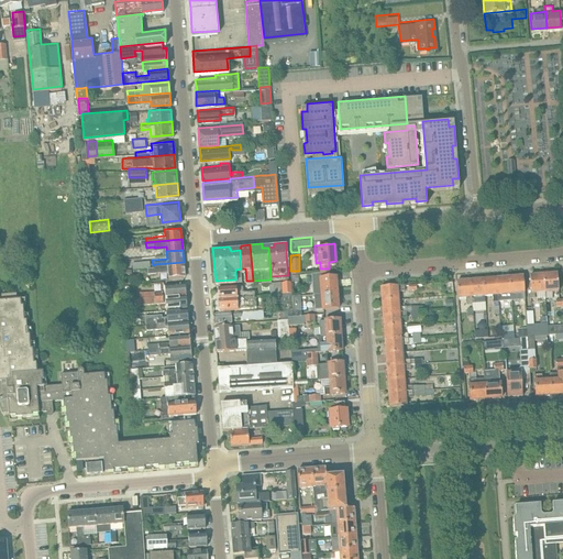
[(184,262),(155,264),(156,270),(167,270),(168,275),(185,274),(184,262)]
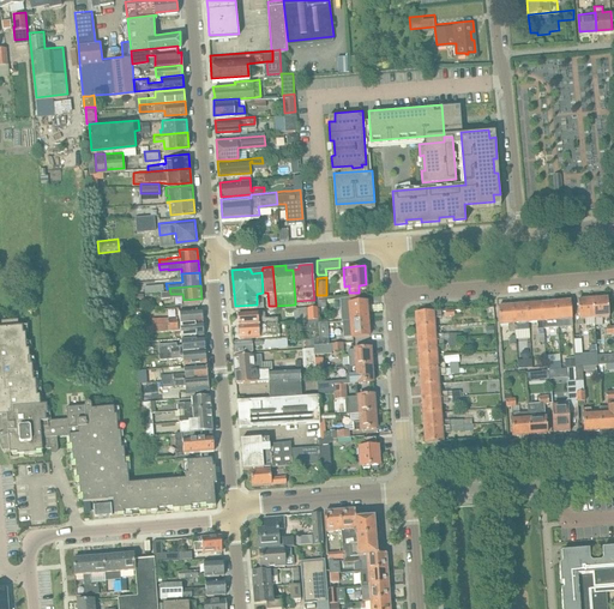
[(593,295),(594,314),(609,313),(608,294),(593,295)]
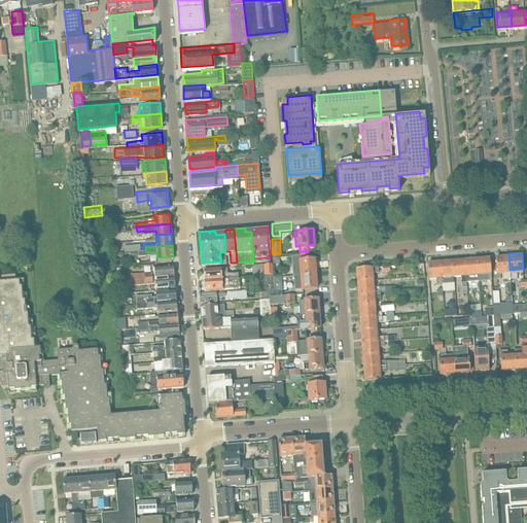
[(510,270),(508,253),(496,254),(497,271),(510,270)]
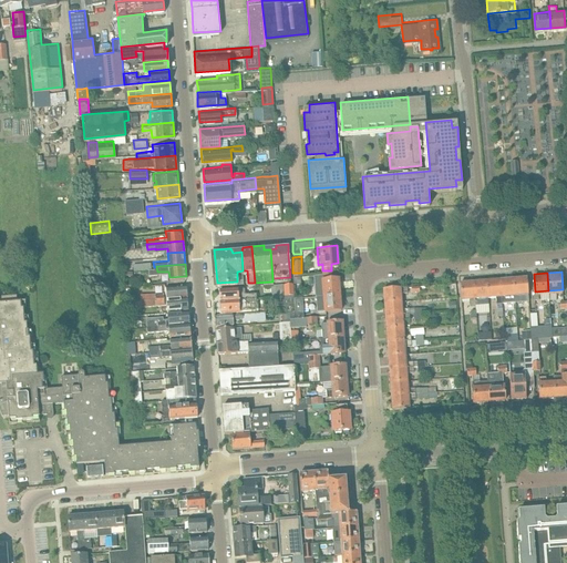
[(513,275),(514,293),(523,292),(523,298),(528,298),(527,274),(513,275)]
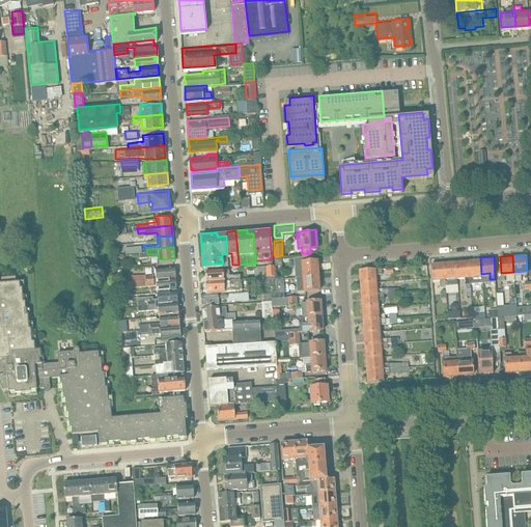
[(303,273),(318,272),(317,257),(302,259),(303,273)]
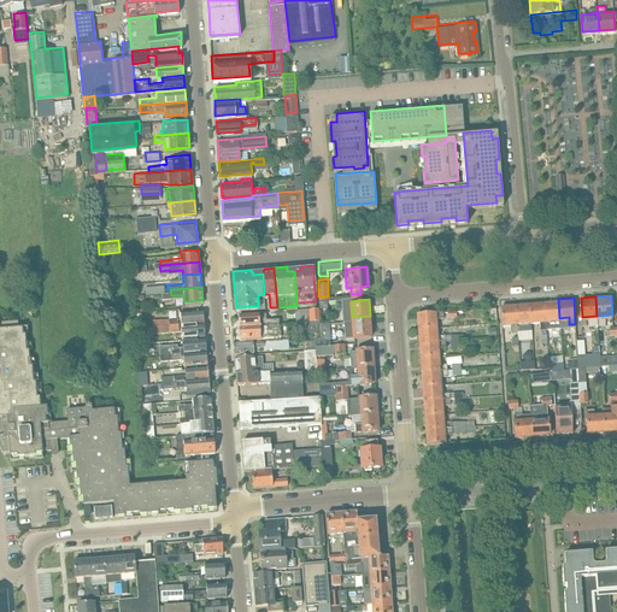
[(559,318),(558,299),(544,300),(546,327),(552,325),(551,318),(559,318)]
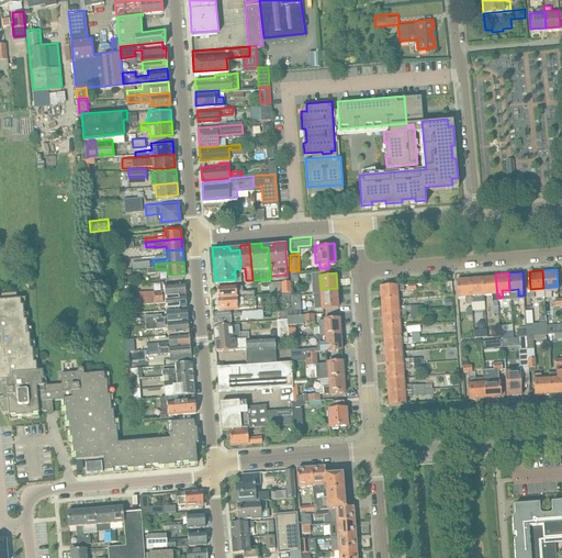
[(497,298),(495,274),(482,275),(484,291),(492,291),(492,298),(497,298)]
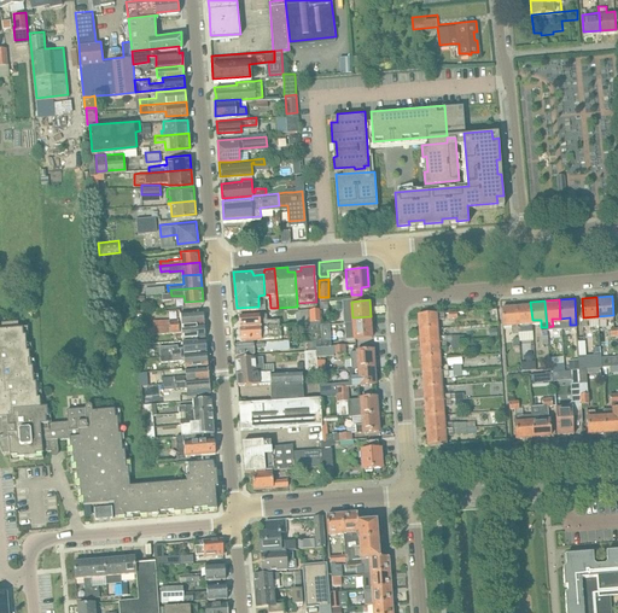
[(530,302),(516,303),(518,328),(532,327),(532,320),(530,302)]
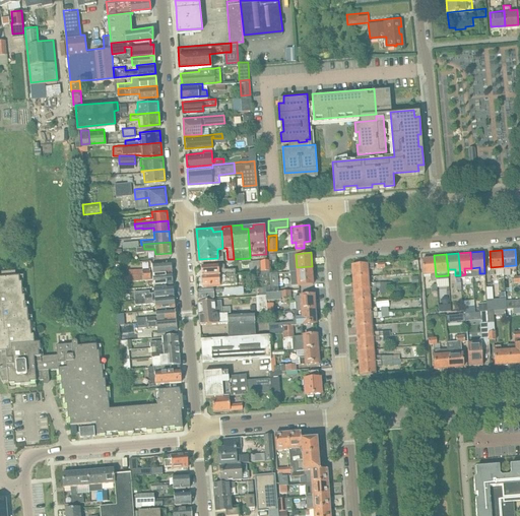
[(436,276),(434,255),(421,256),(423,271),(431,271),(431,277),(436,276)]
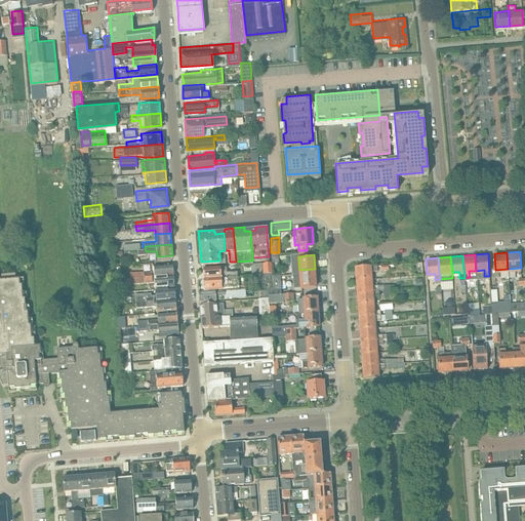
[(264,271),(272,270),(271,259),(263,261),(264,271)]
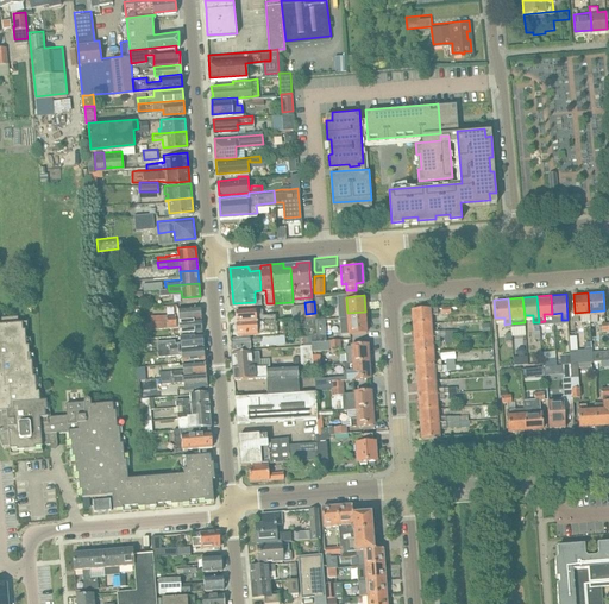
[(176,312),(167,313),(154,314),(155,319),(201,315),(200,303),(177,304),(179,315),(176,315),(176,312)]
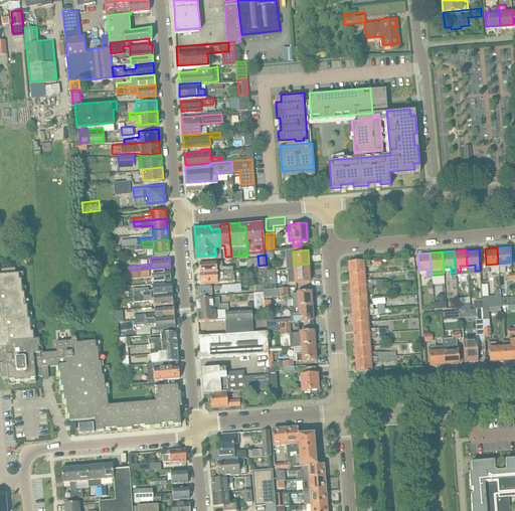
[(349,272),(364,271),(364,264),(370,263),(369,258),(348,260),(349,272)]
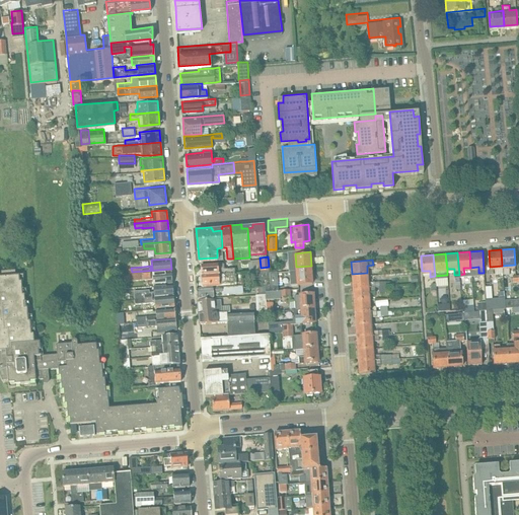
[(201,274),(235,271),(235,265),(225,266),(225,261),(201,263),(201,274)]
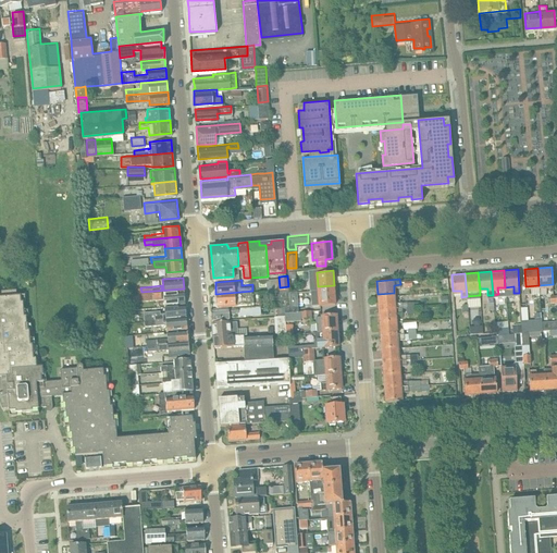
[(318,286),(318,293),(312,293),(312,303),(335,300),(334,285),(318,286)]
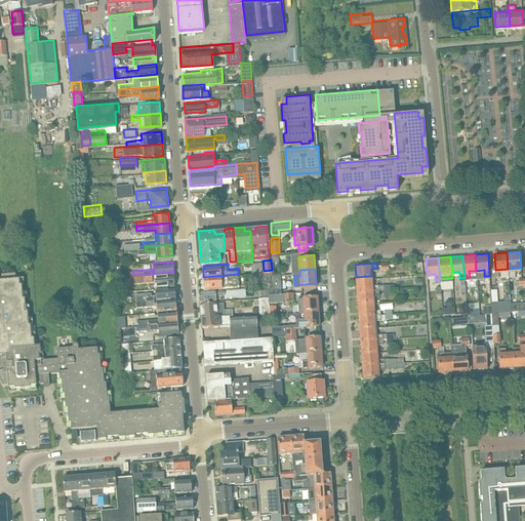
[(73,342),(72,344),(56,345),(57,355),(41,357),(41,356),(39,356),(39,351),(41,351),(40,343),(34,343),(34,335),(32,335),(31,330),(33,330),(33,329),(31,329),(31,322),(29,322),(29,317),(31,317),(30,316),(29,316),(28,309),(26,309),(26,304),(28,304),(28,302),(26,303),(25,295),(24,295),(23,290),(25,290),(25,288),(23,289),(22,276),(15,276),(15,270),(0,271),(0,376),(2,382),(8,382),(8,385),(14,384),(14,386),(30,385),(30,383),(36,383),(36,381),(43,379),(43,381),(49,379),(48,370),(58,369),(59,377),(62,376),(63,391),(65,391),(66,405),(67,405),(69,419),(70,419),(71,427),(96,424),(97,437),(106,436),(106,434),(119,433),(119,435),(134,434),(134,432),(148,431),(148,433),(163,431),(163,429),(176,428),(176,430),(185,429),(183,410),(185,410),(184,396),(182,396),(182,389),(160,391),(160,401),(158,401),(158,406),(110,410),(109,394),(107,394),(106,379),(104,379),(103,365),(101,365),(99,351),(98,352),(97,345),(78,346),(78,343),(77,342),(76,341),(74,341),(73,342)]
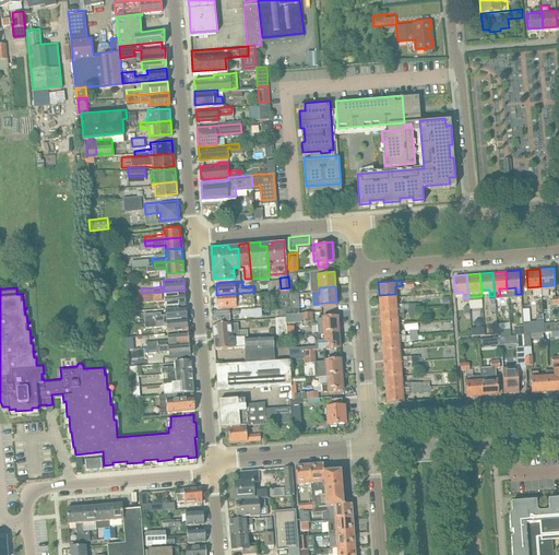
[(289,288),(280,288),(280,290),(278,290),(280,298),(289,298),(289,288)]
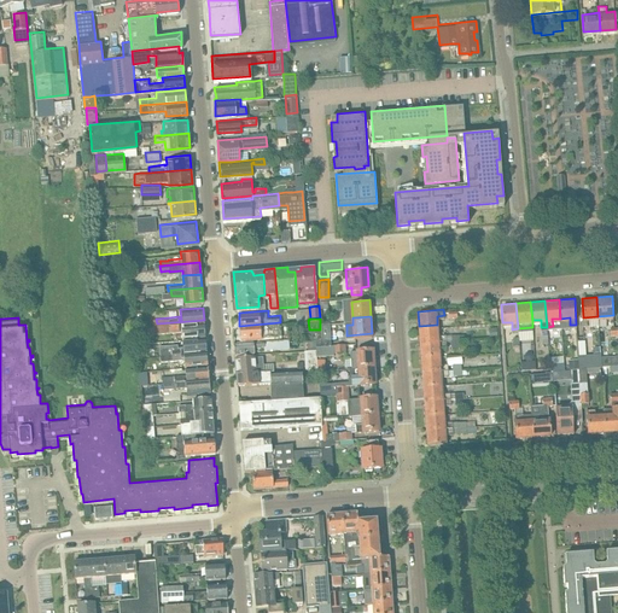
[(205,334),(204,320),(157,323),(157,330),(170,328),(170,330),(181,328),(182,336),(205,334)]
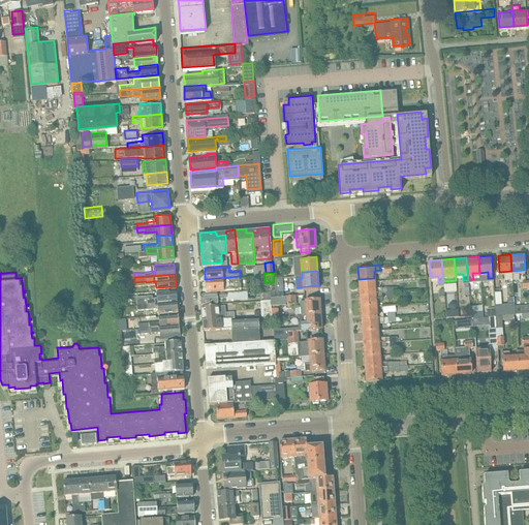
[(240,276),(205,279),(206,289),(241,286),(240,276)]
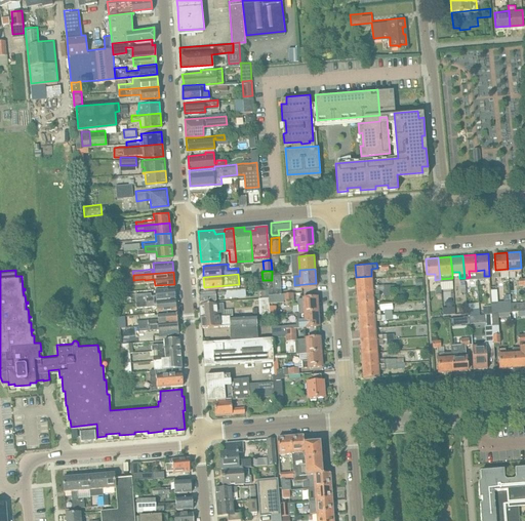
[(372,283),(371,276),(356,277),(357,289),(378,287),(378,282),(372,283)]
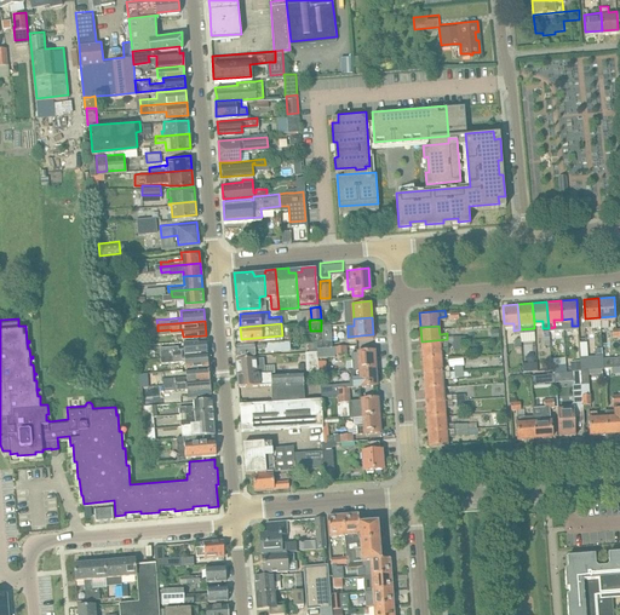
[(206,337),(183,339),(184,346),(178,346),(178,344),(160,345),(160,355),(207,350),(206,337)]
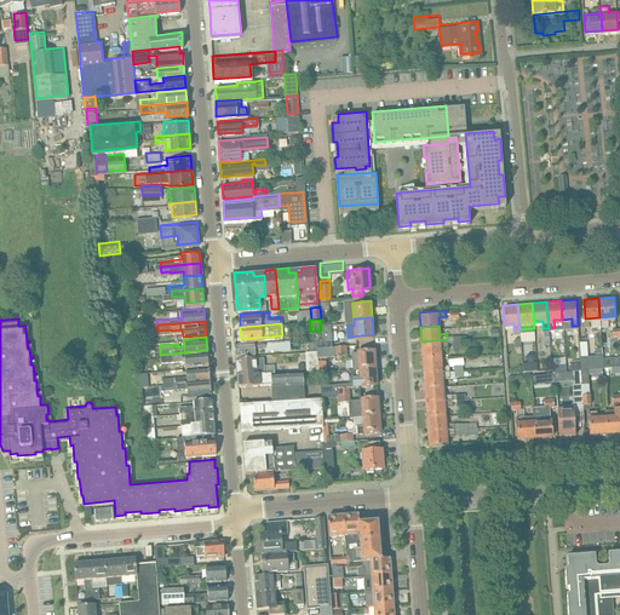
[(290,337),(265,339),(234,342),(235,354),(254,351),(254,344),(257,344),(257,345),(290,343),(290,337)]
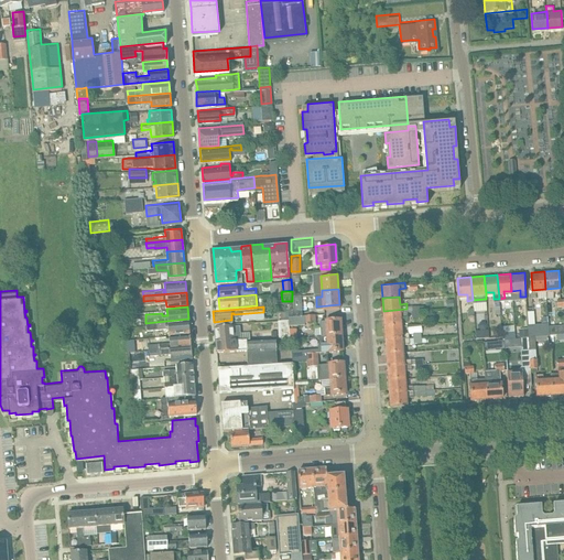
[(408,314),(407,309),(383,311),(384,324),(401,323),(401,315),(408,314)]
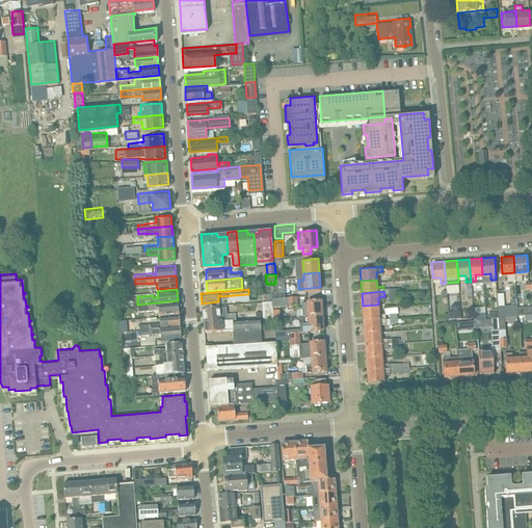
[(273,305),(287,304),(287,301),(287,294),(272,295),(272,297),(273,305)]
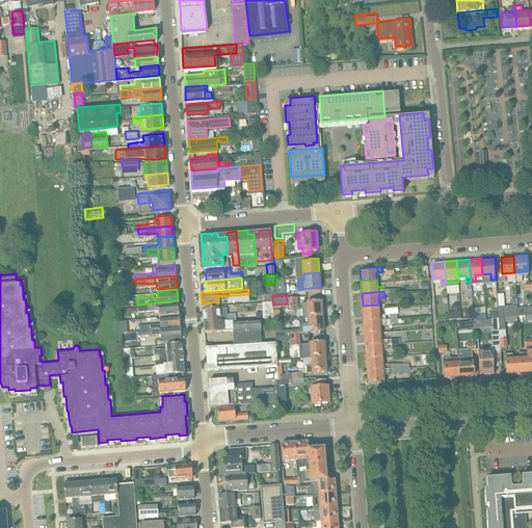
[(262,298),(263,314),(273,313),(273,308),(273,305),(272,297),(262,298)]
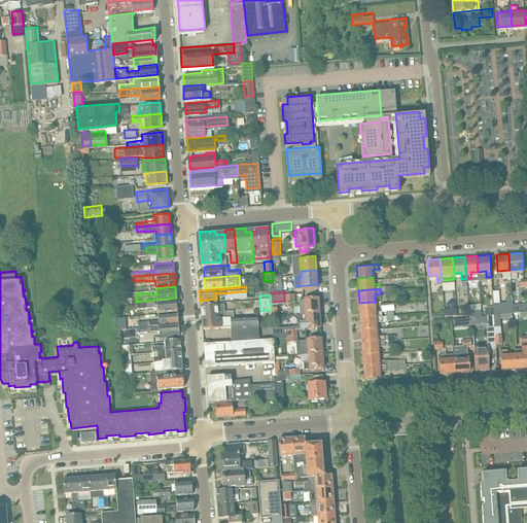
[(305,311),(319,310),(318,295),(299,298),(299,305),(305,304),(305,311)]
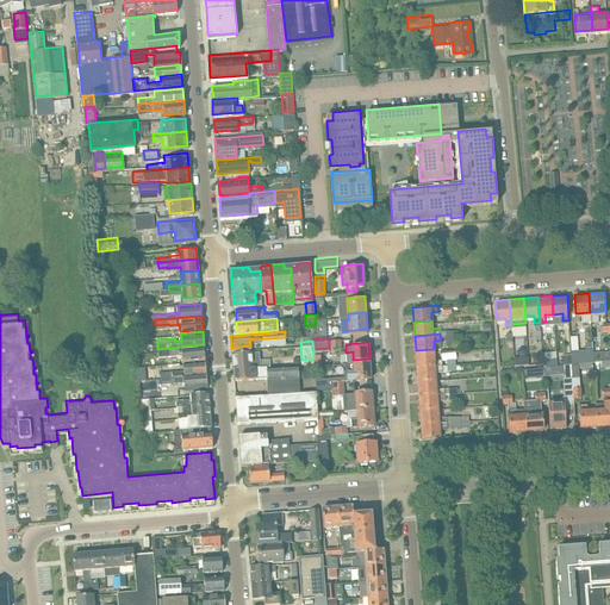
[(204,344),(157,349),(159,354),(181,351),(181,359),(205,356),(204,344)]
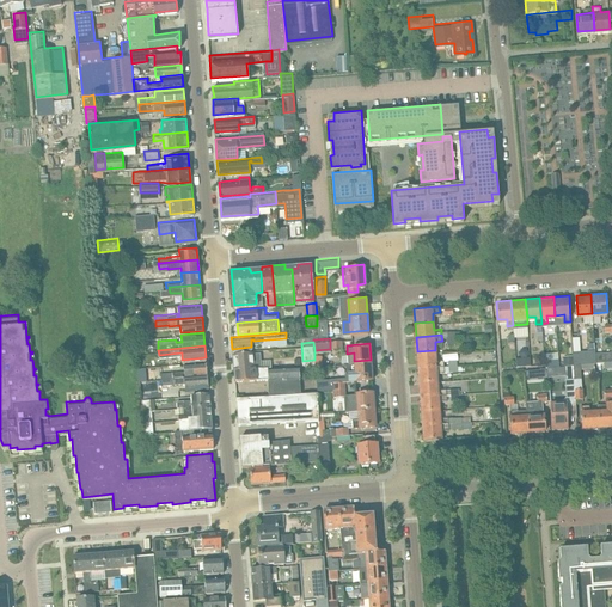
[(595,350),(581,351),(581,348),(573,349),(574,362),(597,360),(595,350)]
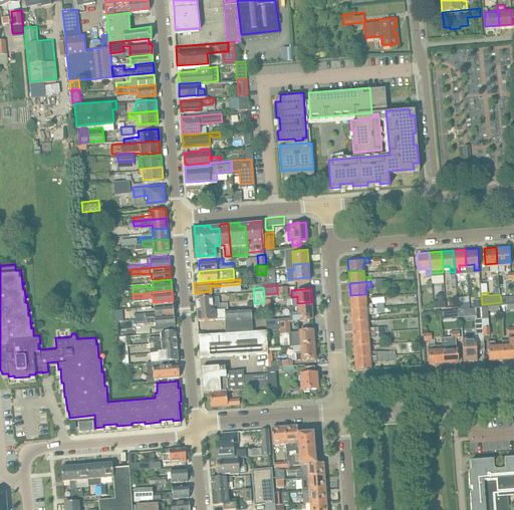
[(513,300),(513,292),(500,294),(501,302),(513,300)]
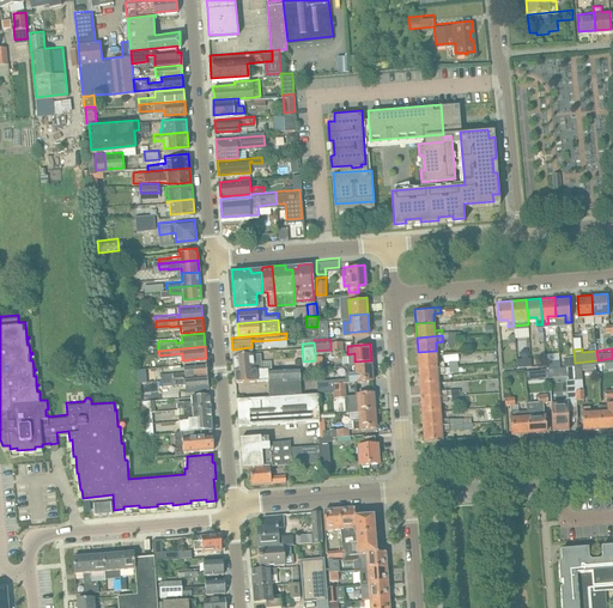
[(234,368),(261,365),(261,358),(254,359),(254,350),(232,352),(234,368)]
